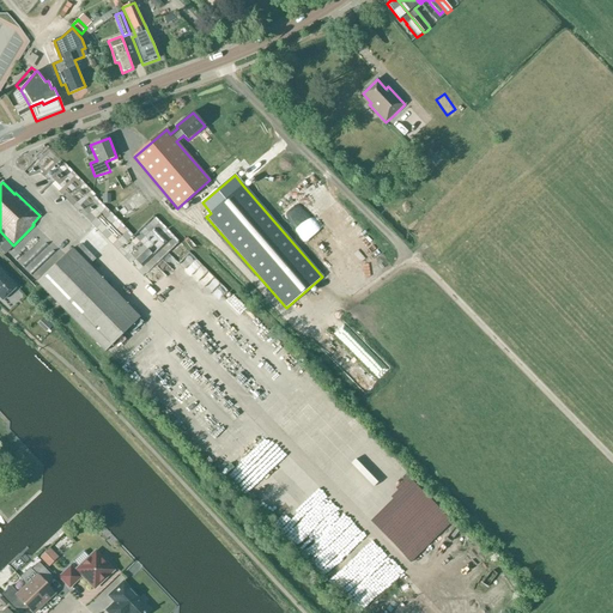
[(134,261),(144,269),(167,244),(163,242),(151,255),(145,249),(134,261)]
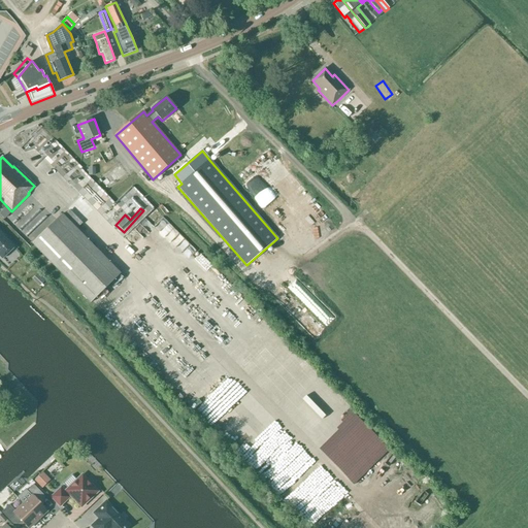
[(144,215),(147,222),(159,217),(155,209),(144,215)]
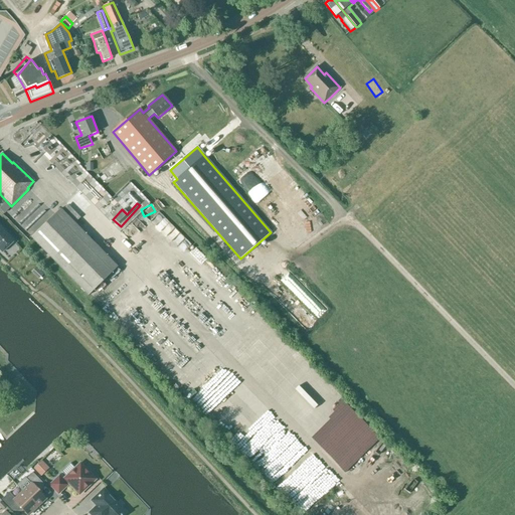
[(60,209),(31,237),(89,296),(118,268),(60,209)]
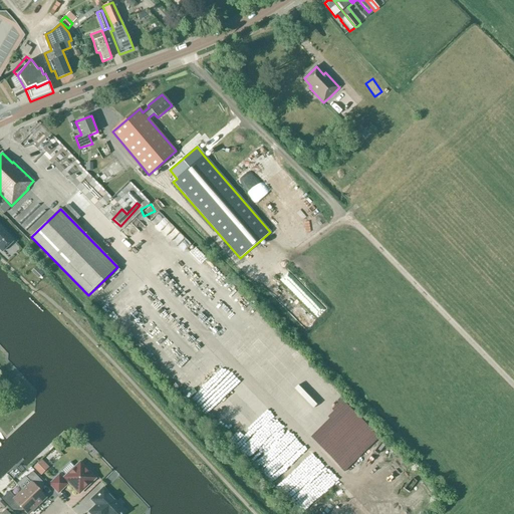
[(159,213),(150,222),(141,212),(120,230),(129,240),(139,231),(137,229),(142,225),(146,230),(152,225),(158,231),(168,223),(159,213)]
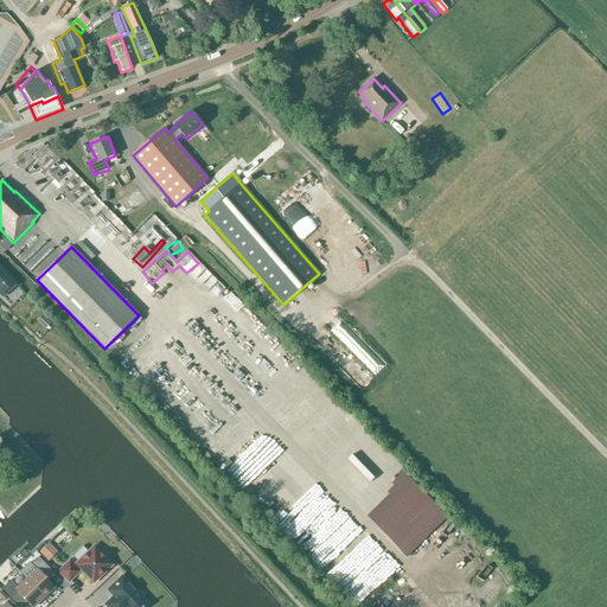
[(0,294),(4,298),(18,285),(0,264),(0,294)]
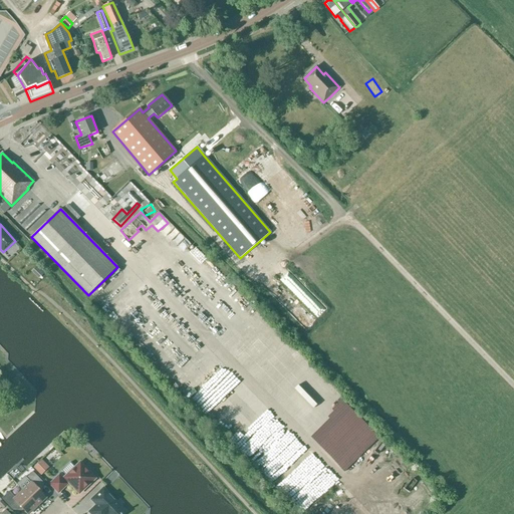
[(264,288),(305,330),(312,323),(271,281),(264,288)]
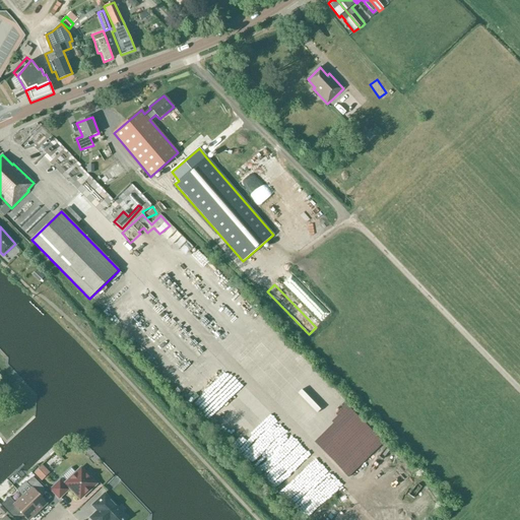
[(320,322),(329,314),(322,307),(313,315),(320,322)]
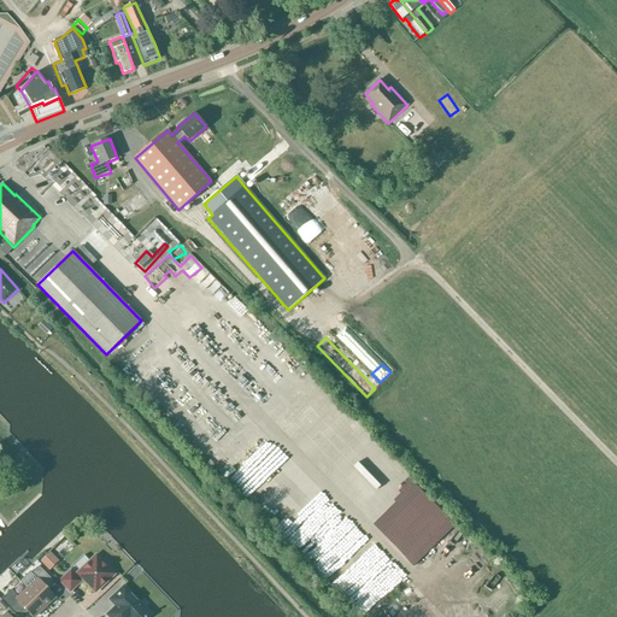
[(248,480),(298,526),(307,516),(258,470),(248,480)]
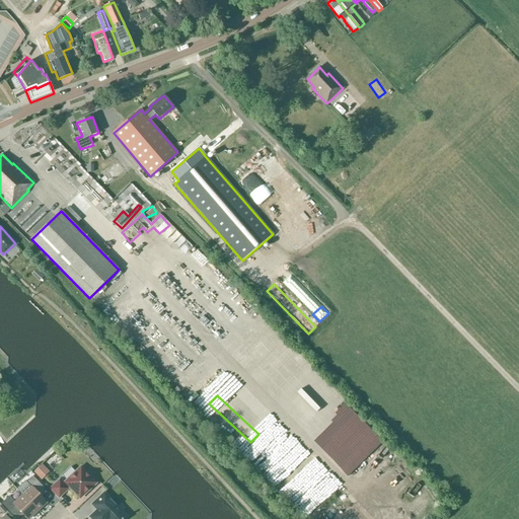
[(323,406),(317,413),(341,437),(347,431),(323,406)]
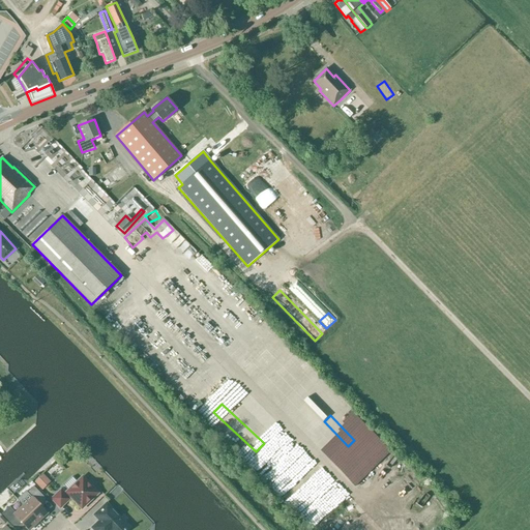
[(383,444),(376,452),(381,457),(388,448),(383,444)]
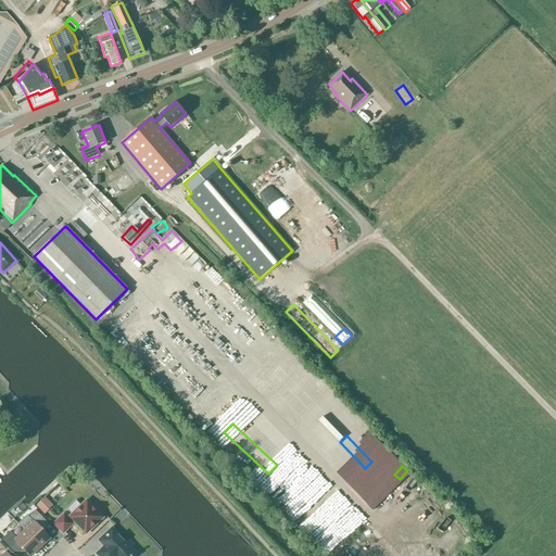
[(279,469),(270,477),(276,482),(285,474),(279,469)]
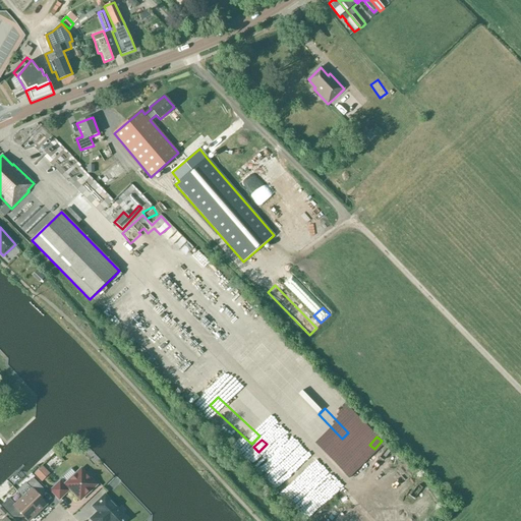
[(381,455),(385,460),(394,452),(389,447),(381,455)]
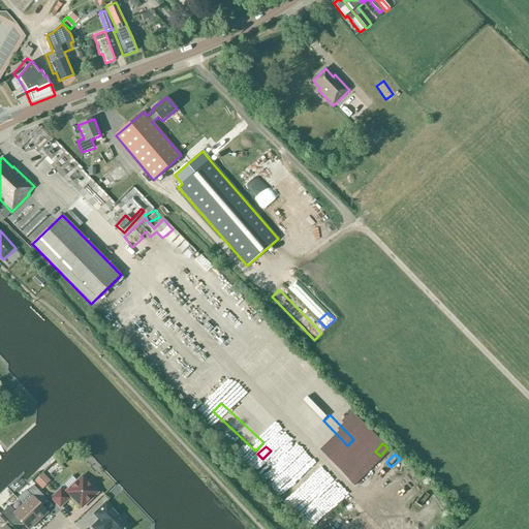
[(366,469),(359,474),(362,478),(369,473),(366,469)]
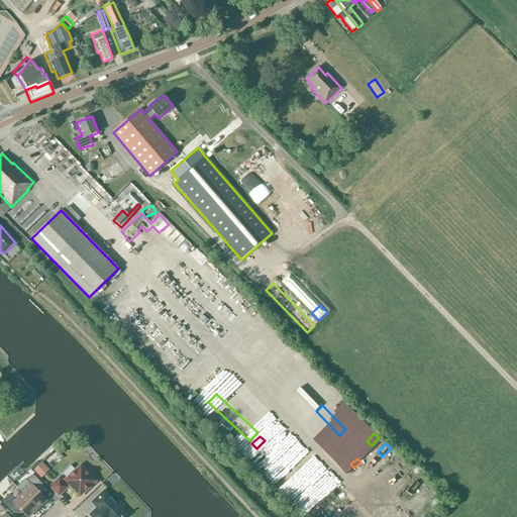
[(49,471),(41,462),(33,471),(40,478),(49,471)]
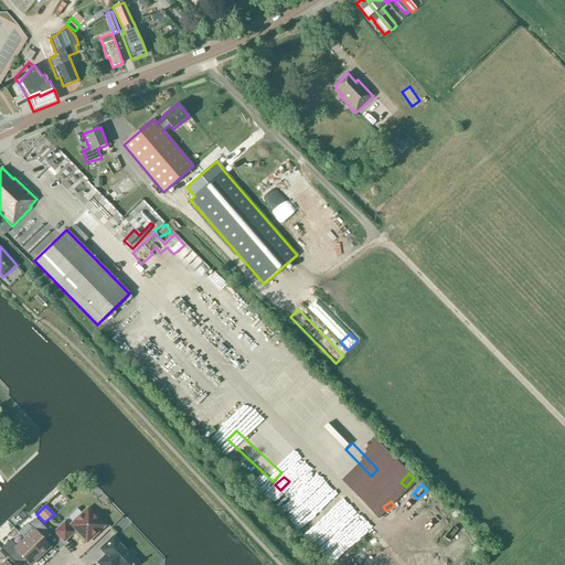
[(55,532),(64,542),(74,533),(74,532),(76,531),(87,542),(104,526),(88,510),(71,525),(72,525),(70,528),(65,523),(55,532)]
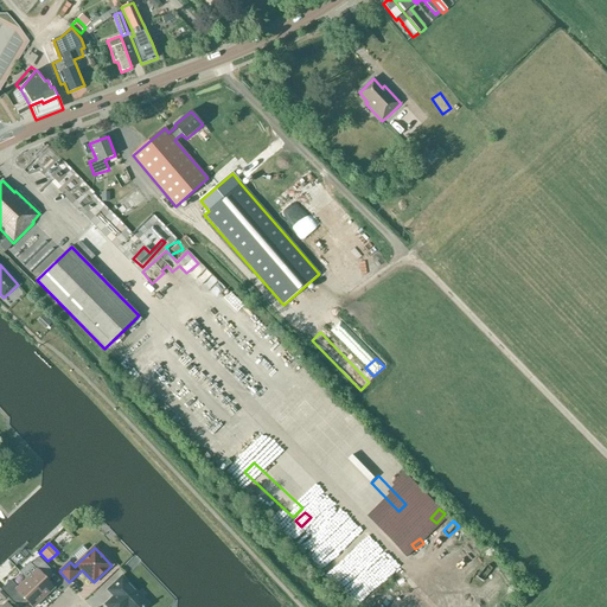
[(26,580),(44,598),(55,588),(44,576),(50,569),(39,557),(30,566),(36,572),(26,580)]
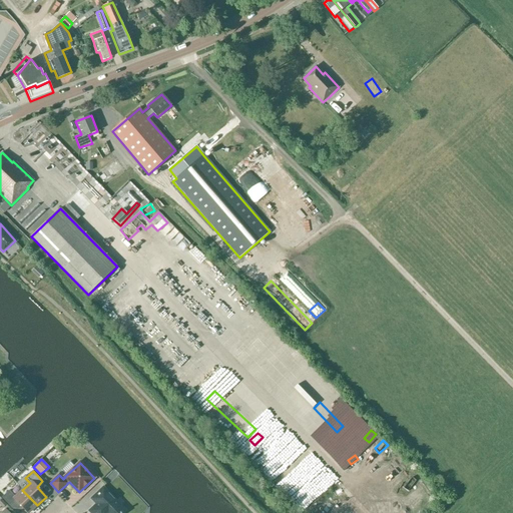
[(122,512),(125,510),(103,487),(91,499),(96,504),(88,511),(90,512),(122,512)]
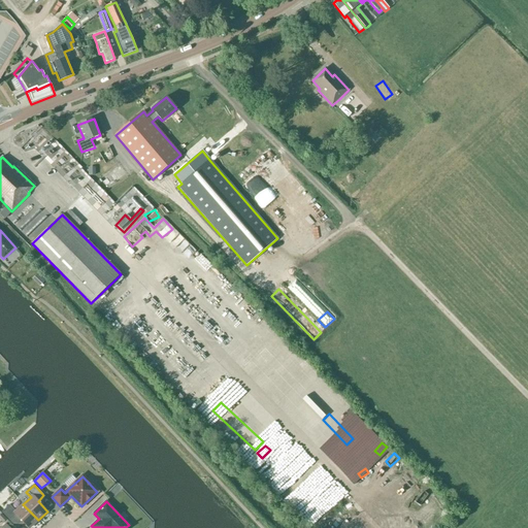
[(28,527),(30,527),(38,520),(23,504),(15,512),(9,505),(2,513),(13,524),(20,519),(28,527)]
